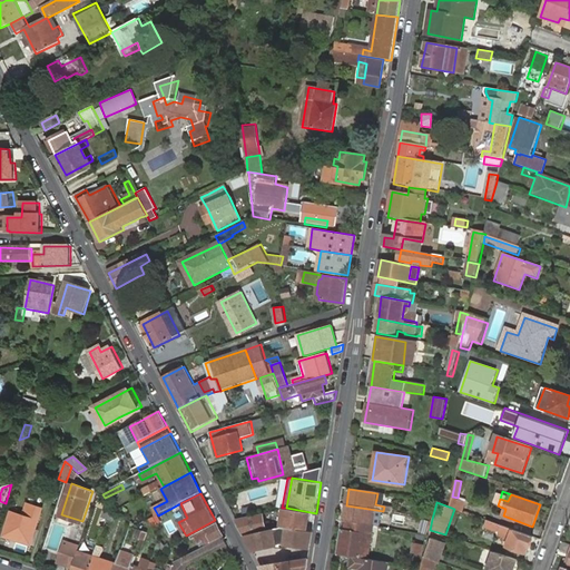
[(12,513),(5,538),(30,546),(42,510),(27,505),(23,517),(12,513)]
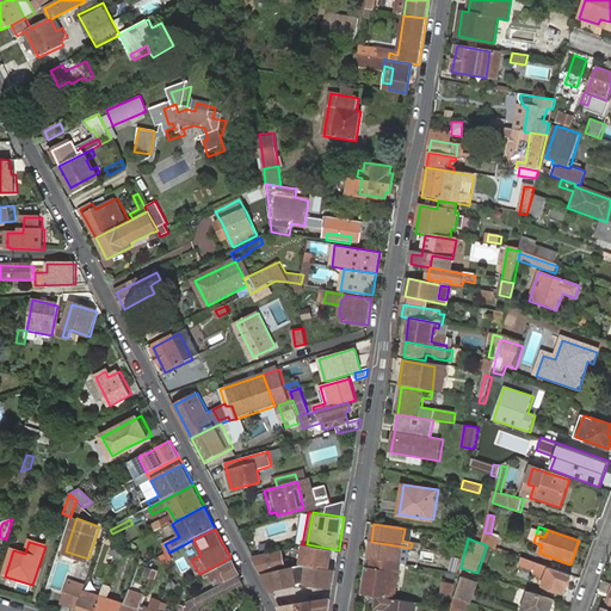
[(411,551),(411,548),(371,542),(368,559),(401,565),(401,561),(400,561),(401,550),(411,551)]
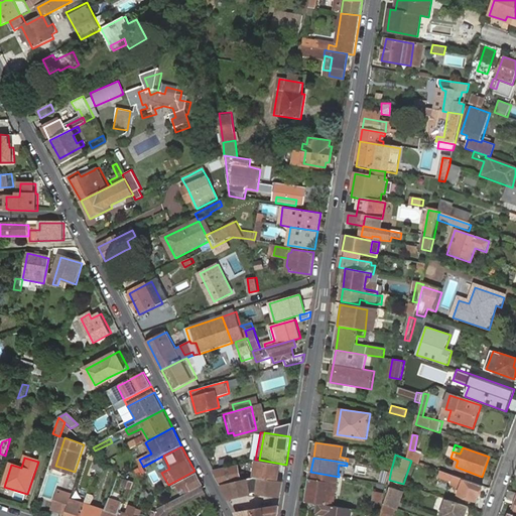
[(382,459),(381,466),(390,468),(392,460),(382,459)]
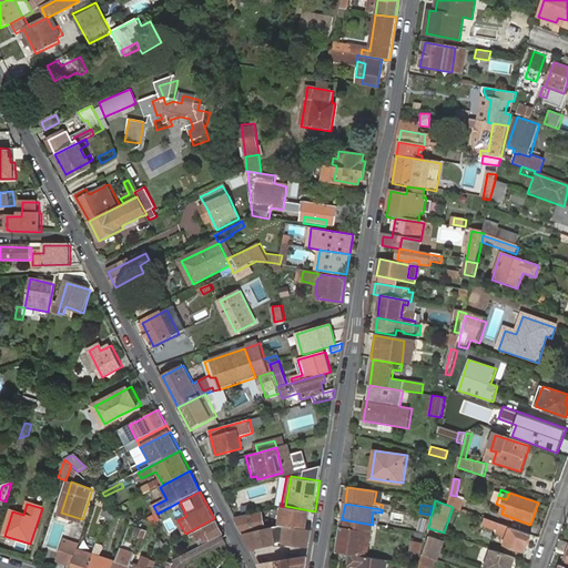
[(315,511),(285,506),(282,507),(280,525),(283,525),(292,526),(295,526),(312,528),(315,511)]
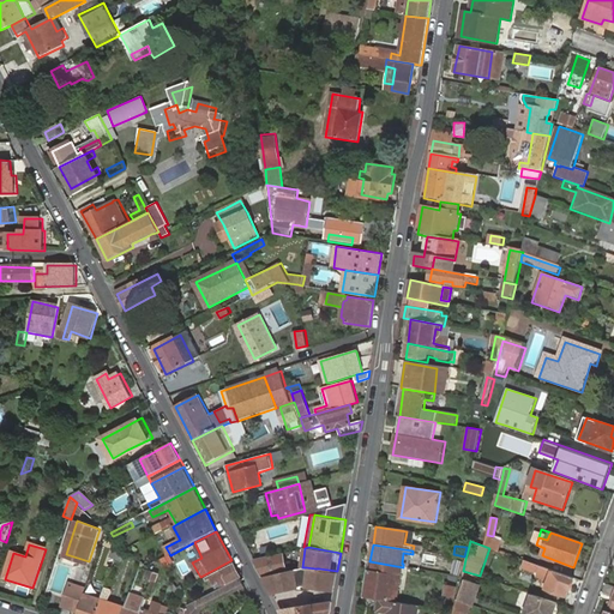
[(283,553),(254,559),(264,577),(293,570),(292,561),(286,563),(283,553)]
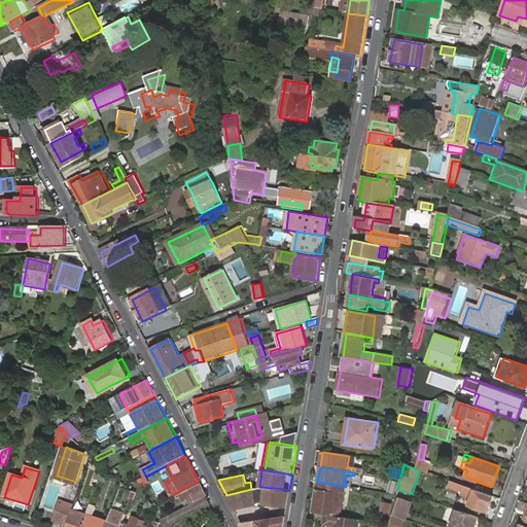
[(317,482),(313,512),(329,515),(341,517),(342,514),(335,513),(337,498),(344,499),(346,487),(317,482)]
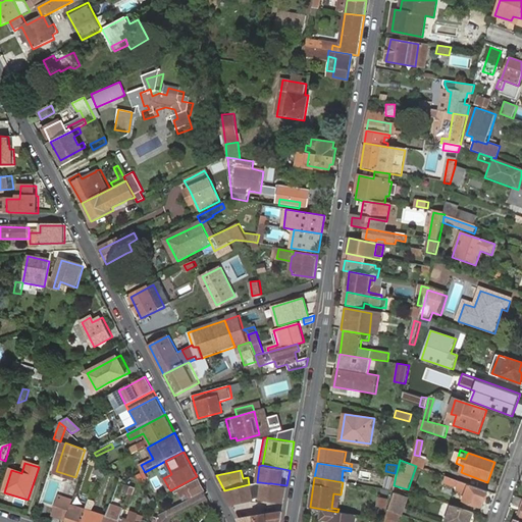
[(485,503),(489,491),(449,477),(447,483),(458,488),(458,490),(468,494),(466,502),(483,507),(484,502),(485,503)]
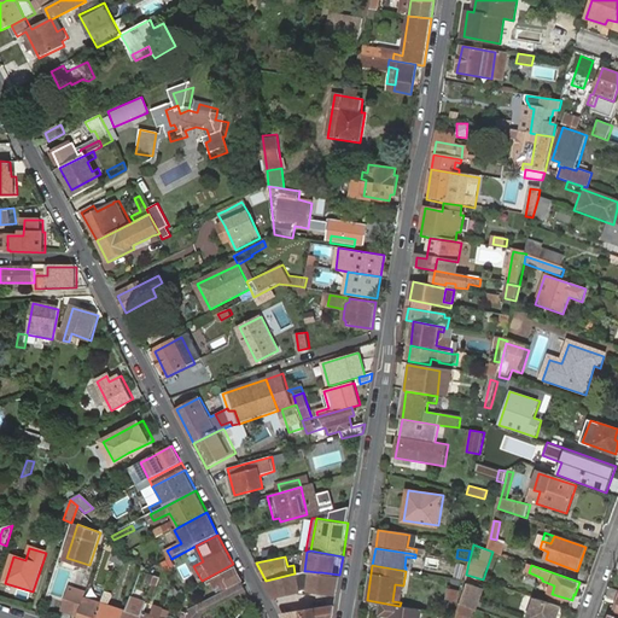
[(50,594),(63,598),(70,572),(57,567),(50,594)]
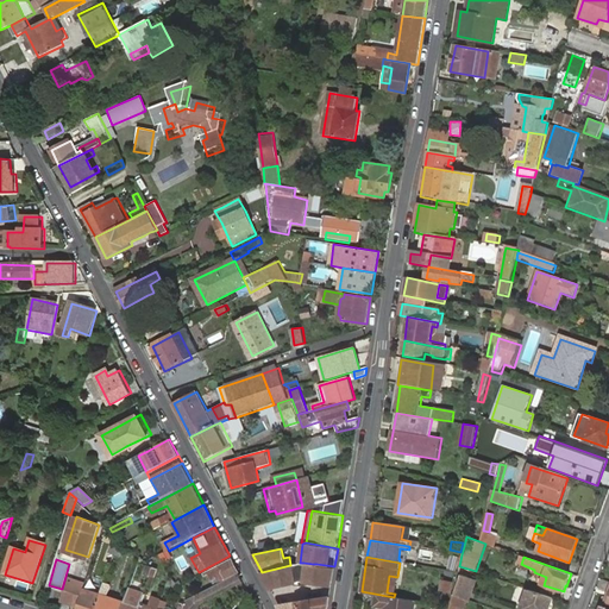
[(239,573),(232,560),(209,572),(217,585),(239,573)]
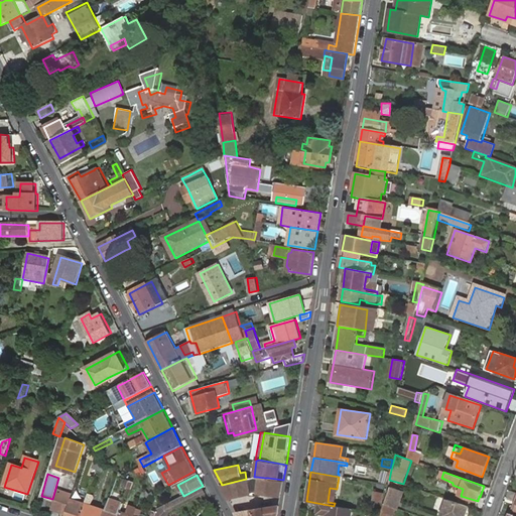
[(246,479),(222,485),(227,495),(228,497),(257,491),(281,494),(283,480),(268,478),(265,478),(257,477),(254,477),(246,479)]
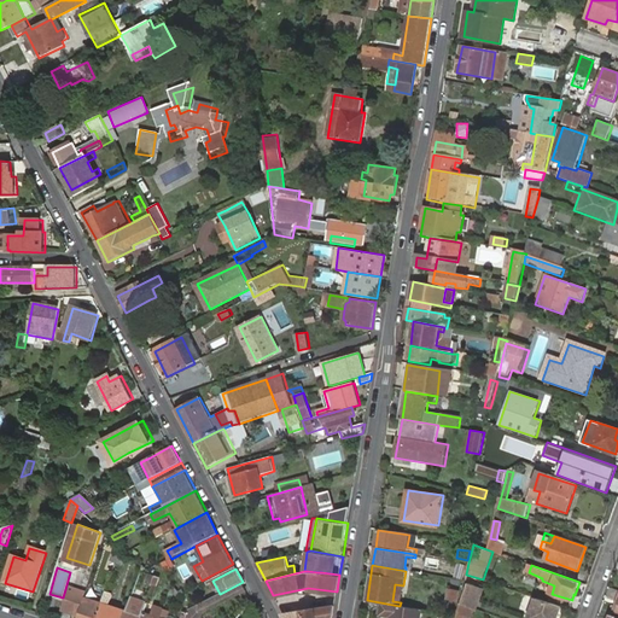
[(246,590),(243,582),(220,594),(205,602),(209,608),(246,590)]
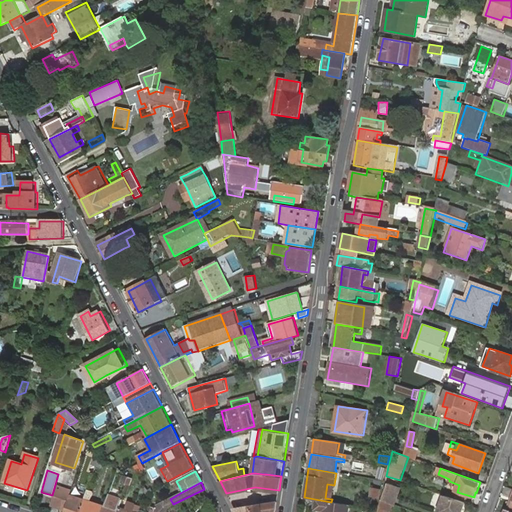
[(392,504),(395,505),(401,487),(387,483),(381,500),(392,504)]
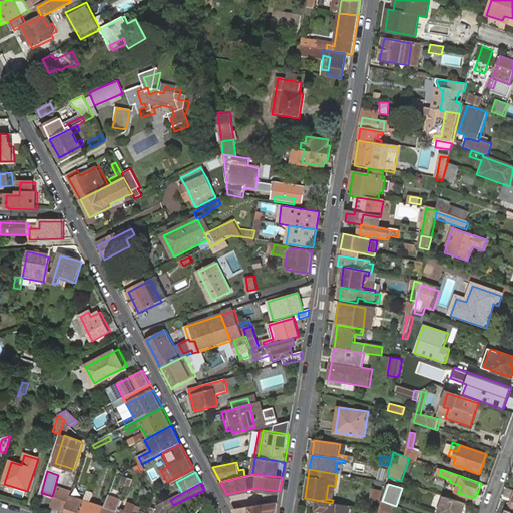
[(326,499),(333,500),(335,486),(328,485),(326,499)]
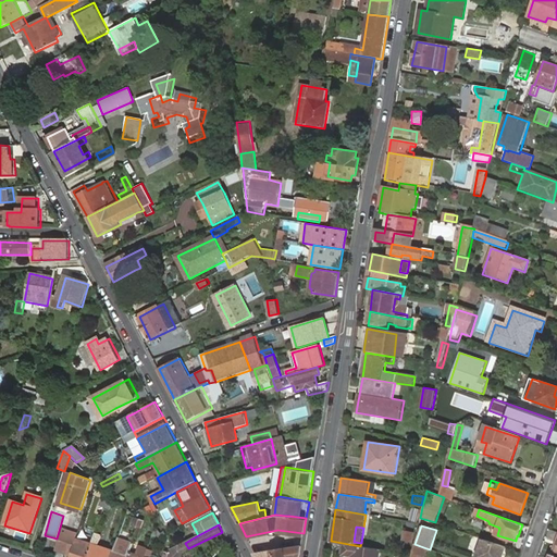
[(411,542),(412,531),(401,530),(400,541),(411,542)]
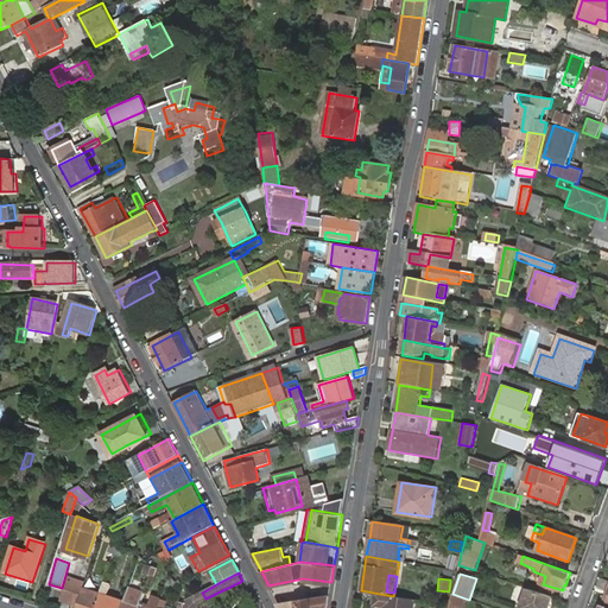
[(518,601),(521,588),(515,586),(512,599),(518,601)]
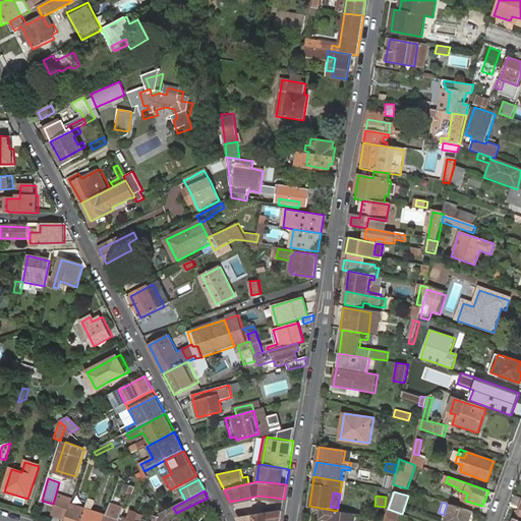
[(81,520),(85,509),(79,508),(78,512),(71,510),(73,506),(71,505),(65,520),(81,520)]
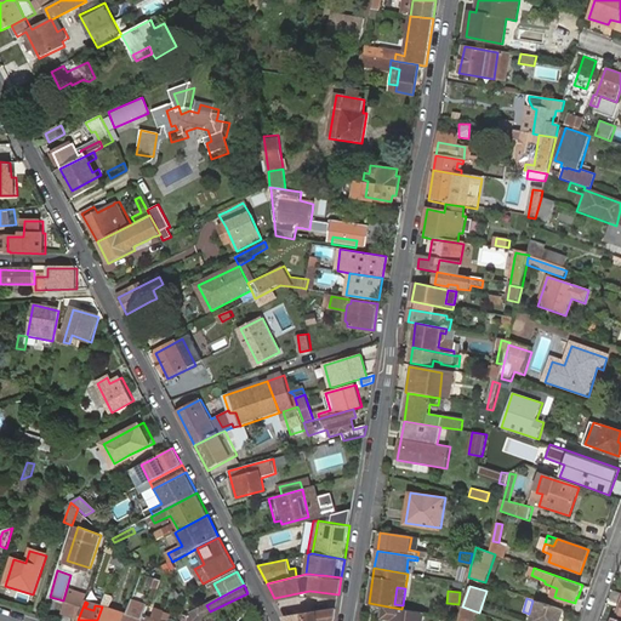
[(560,620),(565,610),(540,602),(533,620),(560,620)]
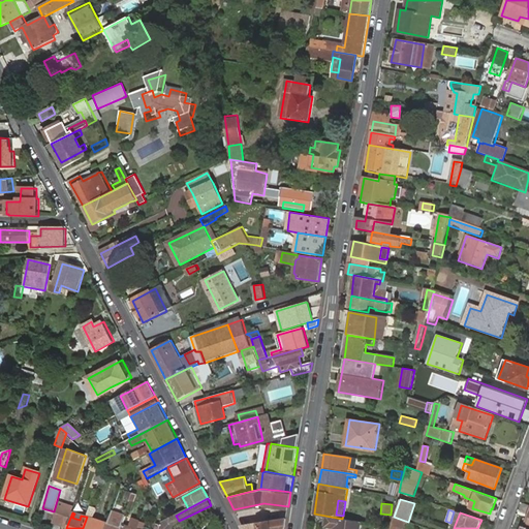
[(176,516),(173,518),(163,522),(162,524),(160,528),(168,528),(173,525),(180,525),(179,521),(176,516)]
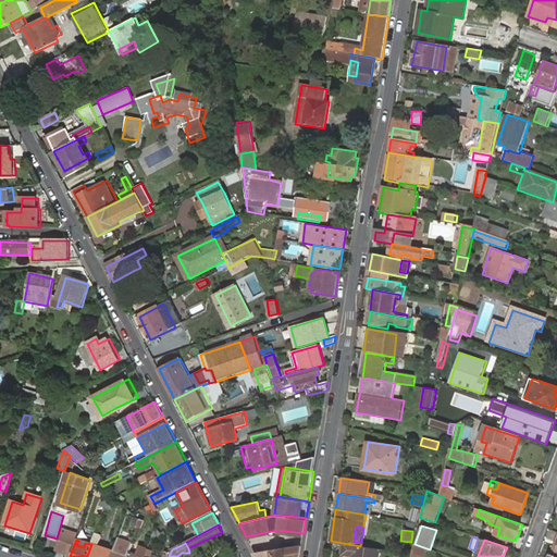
[(96,546),(91,544),(87,556),(111,556),(113,552),(110,551),(109,555),(95,551),(96,546)]
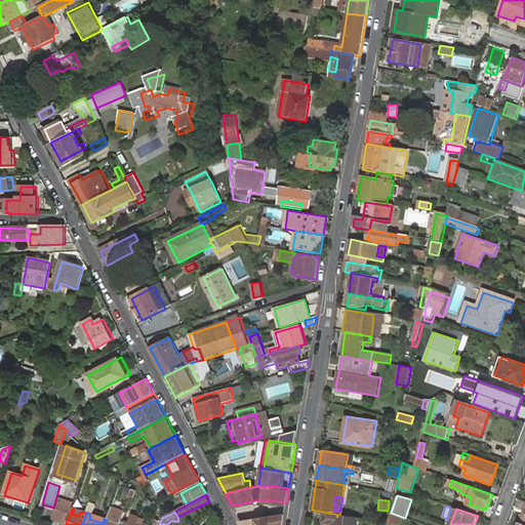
[(356,524),(358,518),(339,515),(328,513),(327,523),(334,524),(333,524),(356,524)]
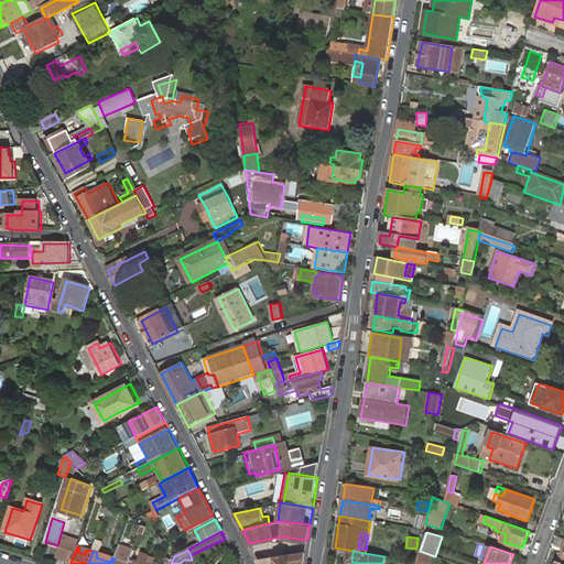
[(429,563),(432,555),(420,551),(419,551),(416,562),(415,563),(429,563)]
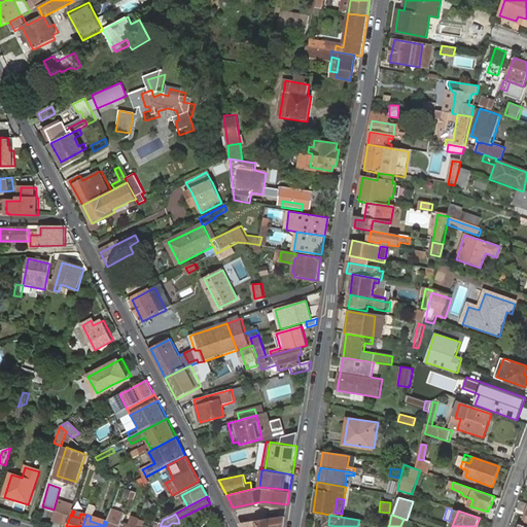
[(103,525),(104,521),(91,517),(90,521),(103,525)]
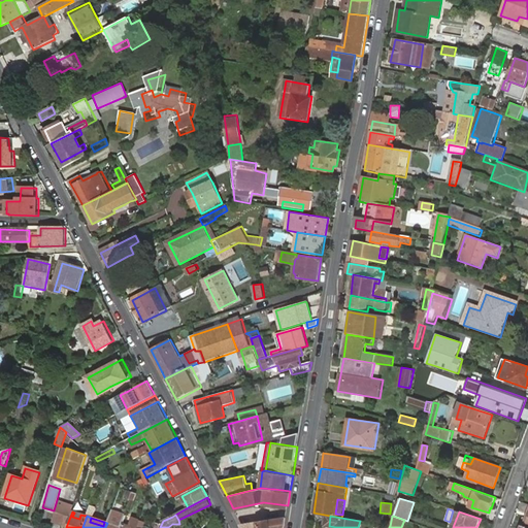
[(284,527),(286,518),(241,525),(242,527),(284,527)]
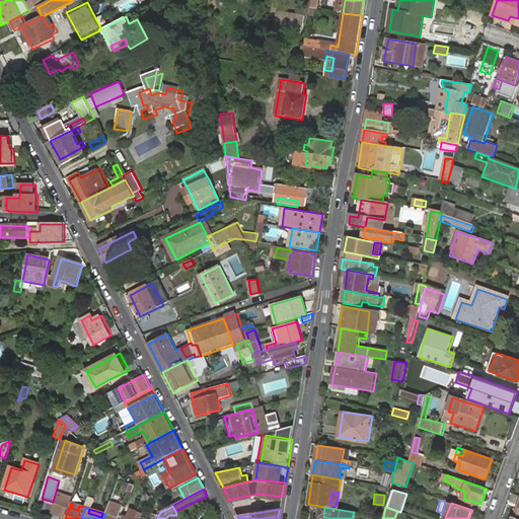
[(137,518),(140,511),(135,510),(132,518),(121,514),(120,518),(119,518),(137,518)]
